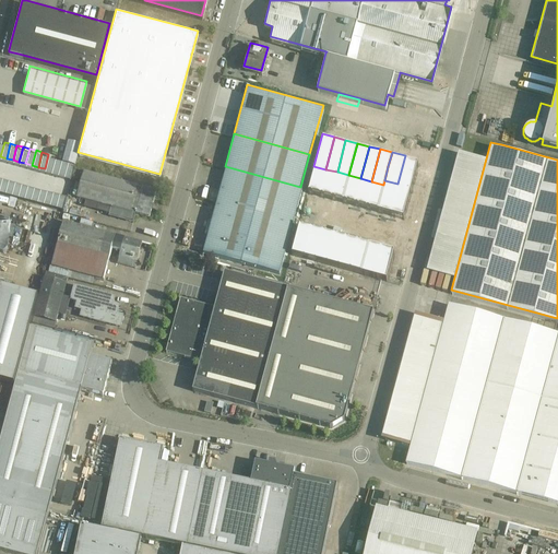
[(50,171),(55,155),(48,154),(45,168),(50,171)]
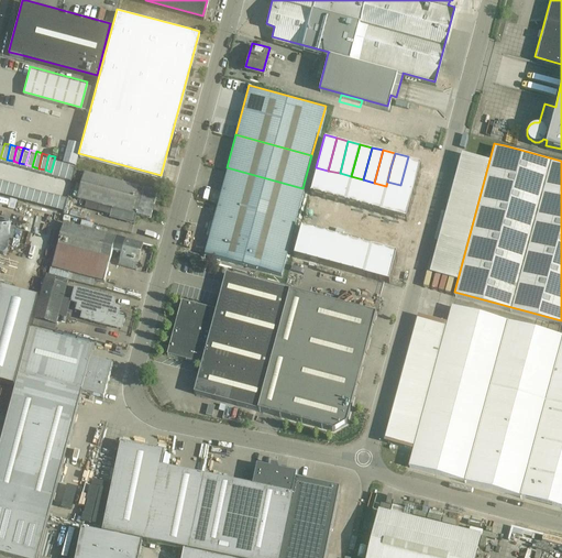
[(51,172),(57,173),(62,159),(55,156),(51,172)]
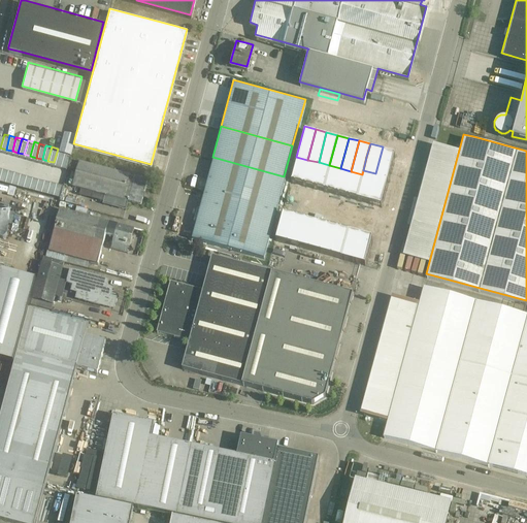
[(383,146),(375,173),(387,176),(391,163),(394,150),(383,146)]
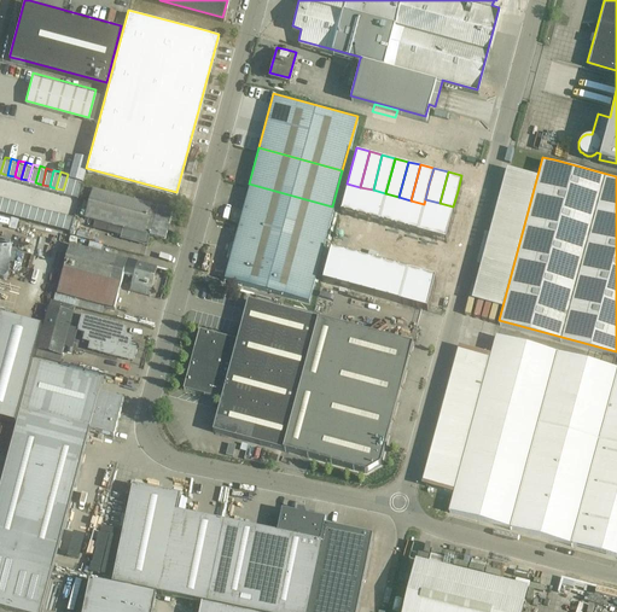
[(70,192),(75,175),(68,174),(63,190),(70,192)]
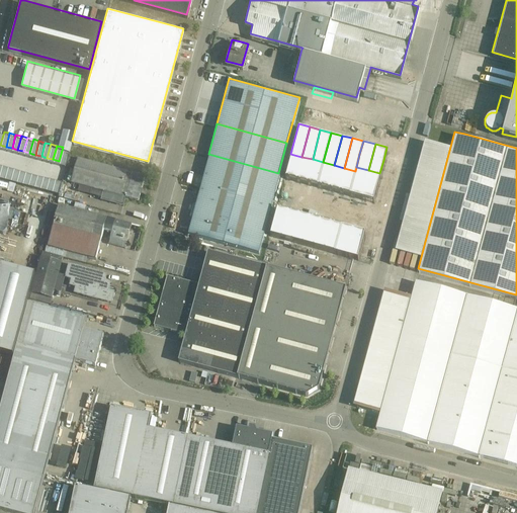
[(65,163),(68,149),(63,147),(59,161),(65,163)]
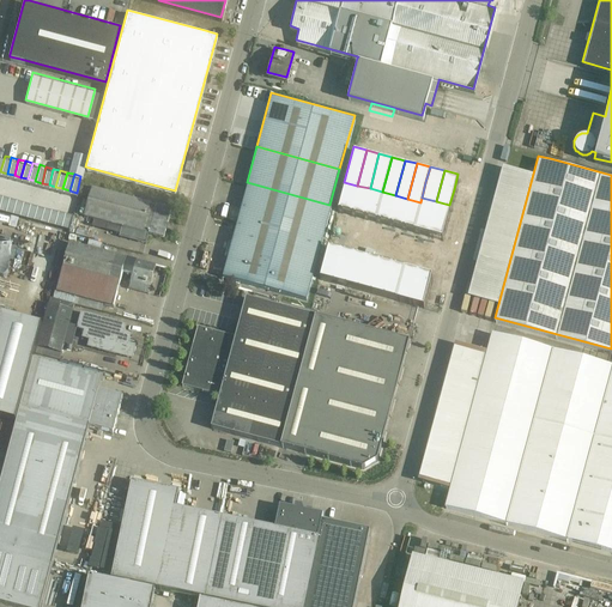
[(170,204),(158,201),(156,200),(156,201),(149,199),(150,198),(92,182),(84,211),(141,226),(141,225),(147,226),(147,229),(163,232),(165,224),(163,223),(165,218),(167,219),(170,204)]
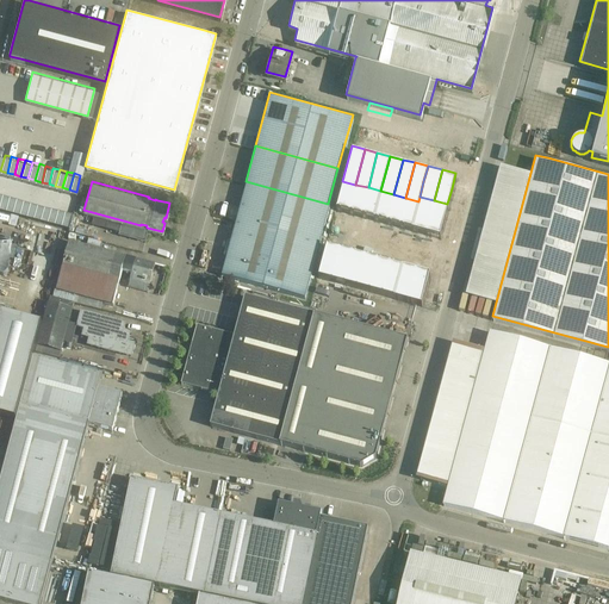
[(236,217),(318,240),(328,204),(246,181),(236,217)]
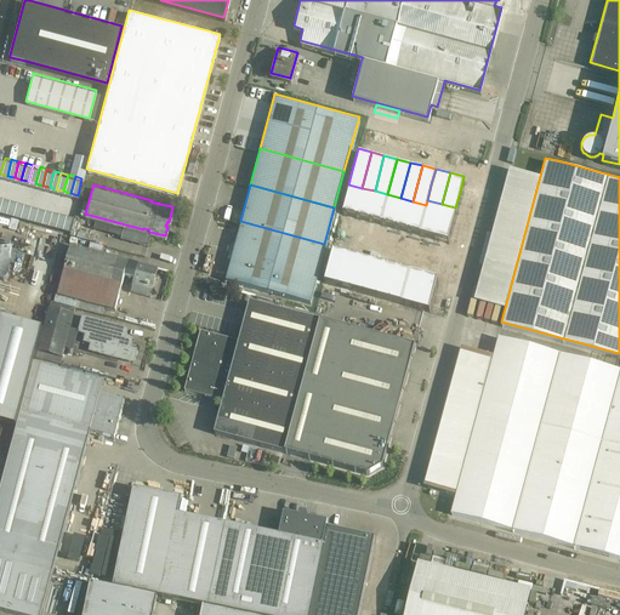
[(348,184),(341,210),(354,214),(362,188),(348,184)]
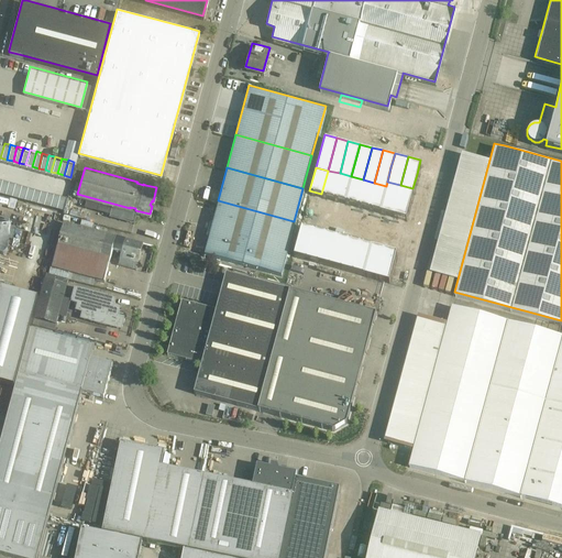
[(328,171),(321,194),(333,196),(340,173),(328,171)]
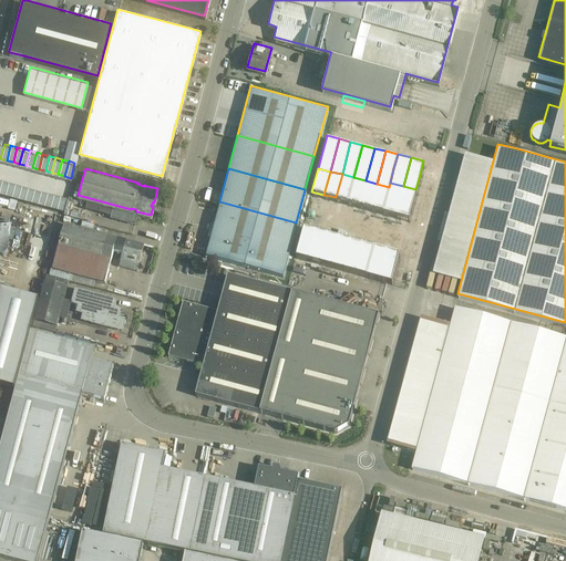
[(342,174),(336,197),(348,200),(353,177),(342,174)]
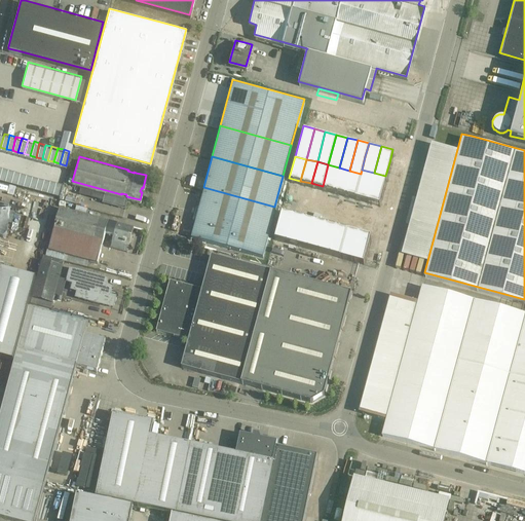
[(328,164),(323,186),(333,189),(339,168),(328,164)]
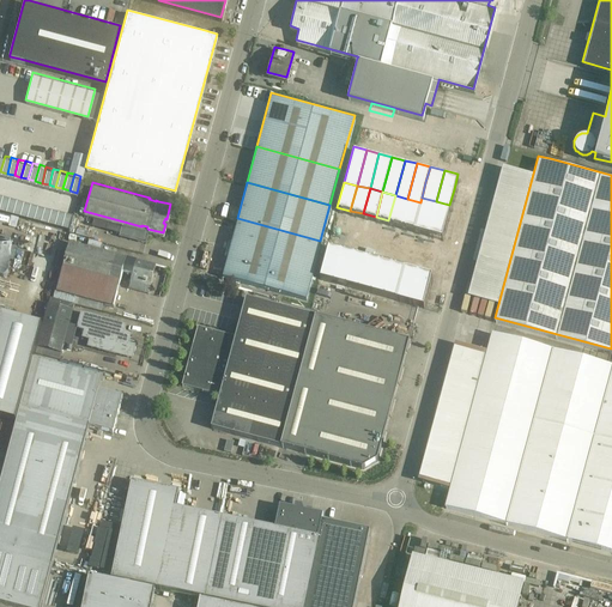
[(16,196),(8,194),(5,208),(12,211),(16,196)]
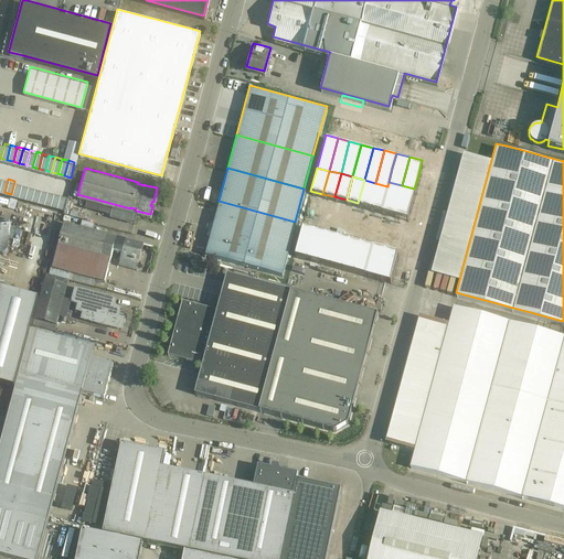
[(364,180),(358,203),(370,206),(375,183),(364,180)]
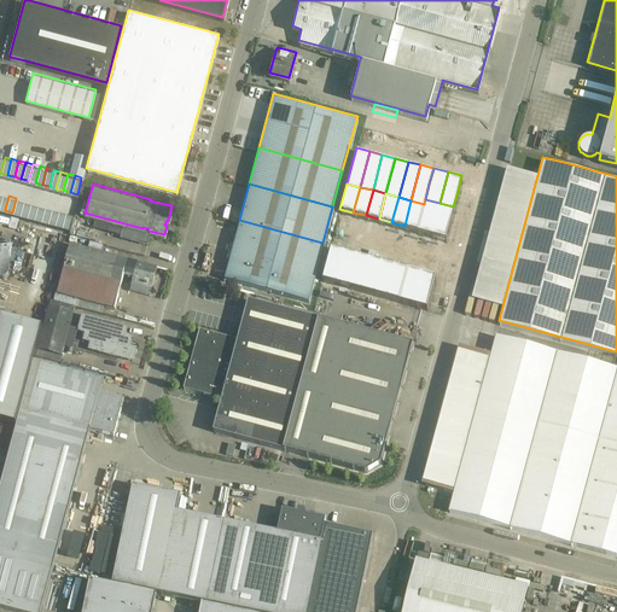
[(12,213),(19,214),(23,200),(16,198),(12,213)]
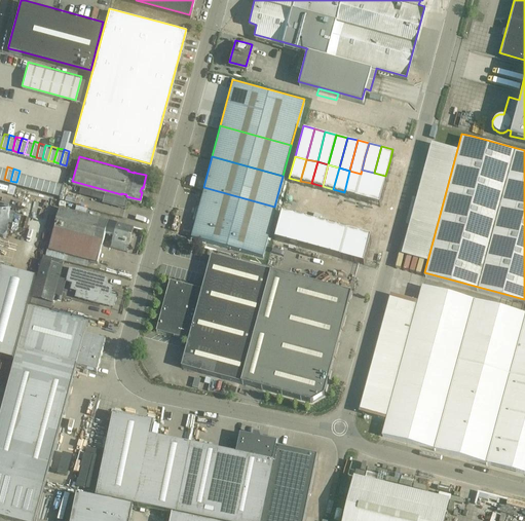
[(359,182),(354,195),(367,198),(374,173),(362,170),(361,174),(359,182)]
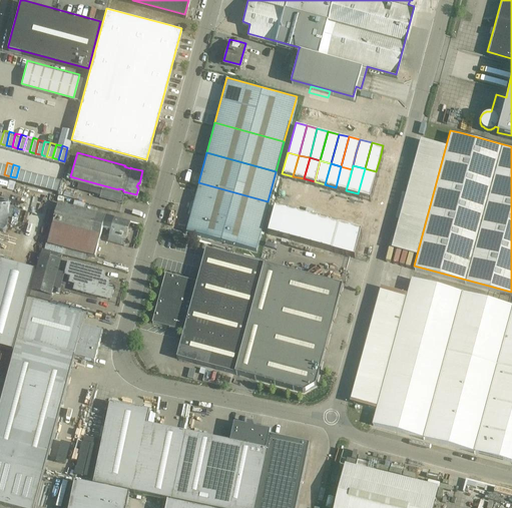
[(25,167),(19,166),(16,177),(22,179),(25,167)]
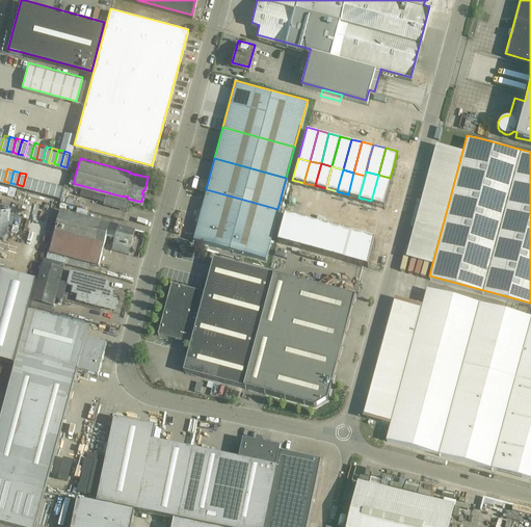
[(353,173),(348,194),(359,198),(363,184),(365,176),(353,173)]
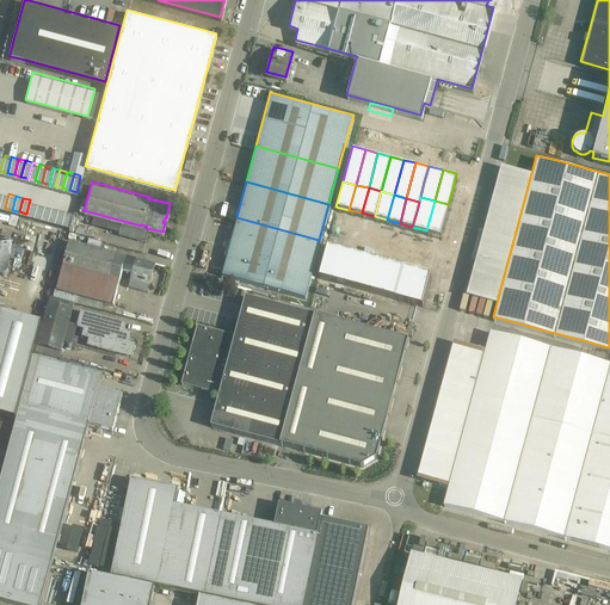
[(26,214),(32,215),(37,202),(30,199),(26,214)]
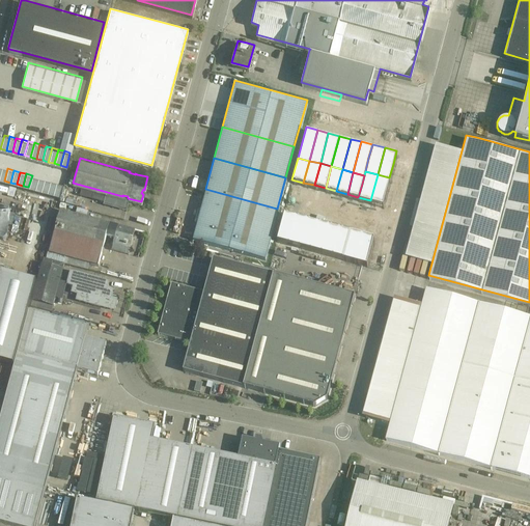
[(378,174),(370,200),(383,203),(386,190),(389,177),(378,174)]
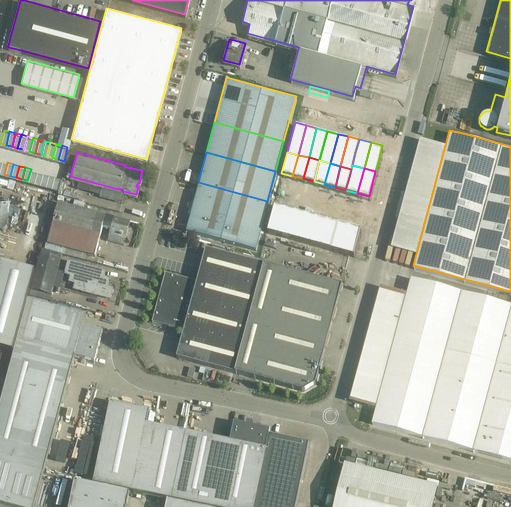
[(36,170),(31,169),(27,180),(33,182),(36,170)]
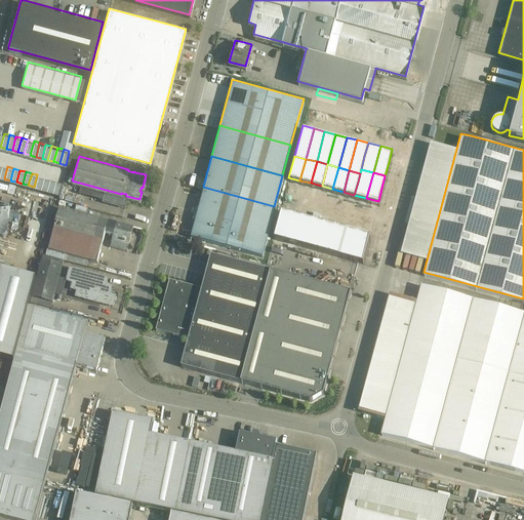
[(40,188),(43,176),(37,174),(34,187),(40,188)]
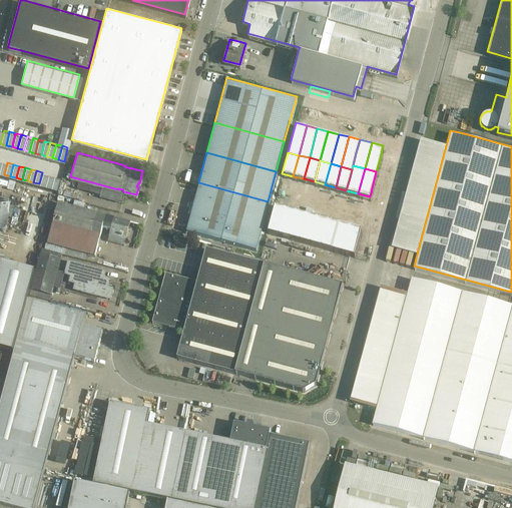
[(45,185),(48,173),(42,172),(39,183),(45,185)]
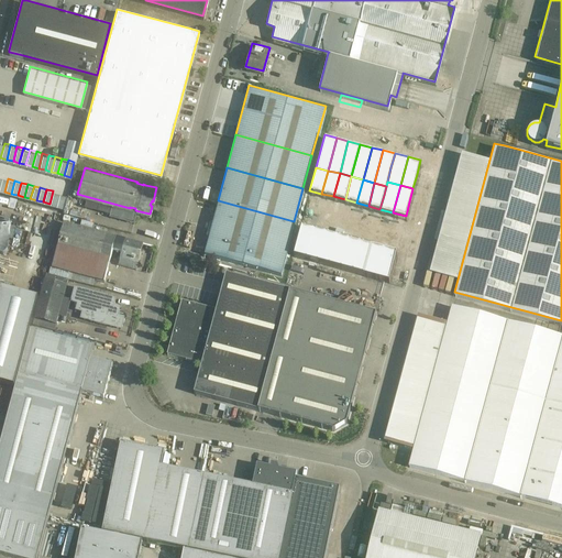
[(56,205),(59,193),(53,190),(50,204),(56,205)]
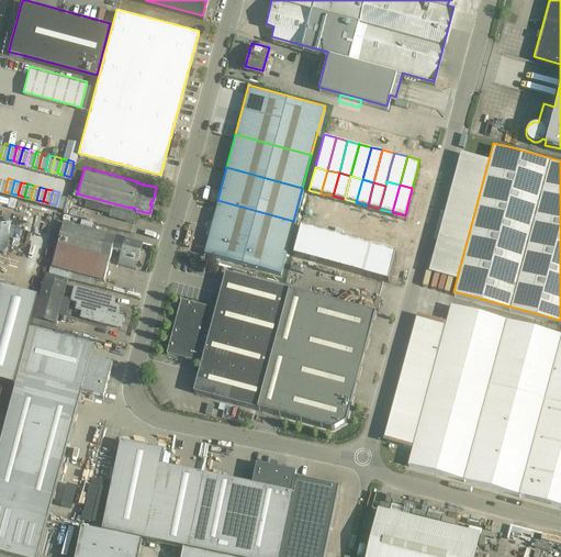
[(59,192),(56,204),(62,207),(66,195),(59,192)]
